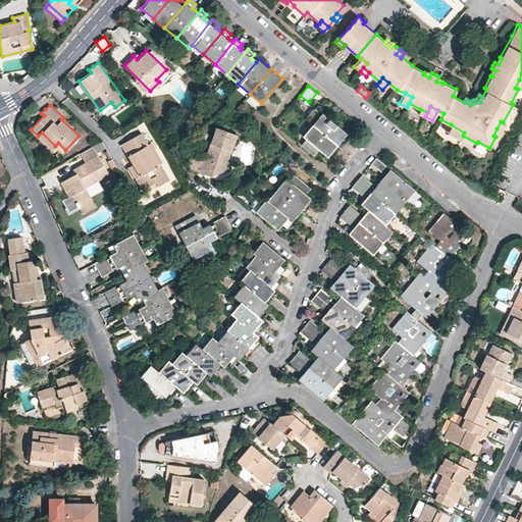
[(322,112),(312,123),(344,149),(349,143),(342,138),(344,136),(347,133),(322,112)]
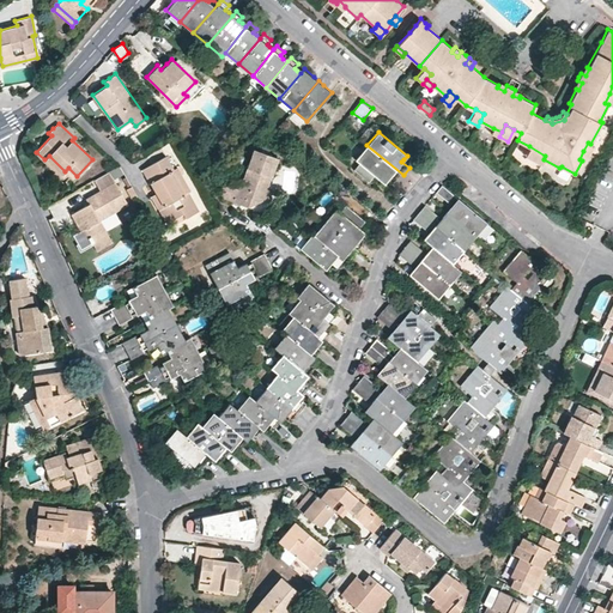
[(595,146),(590,144),(588,143),(583,151),(592,155),(595,146)]
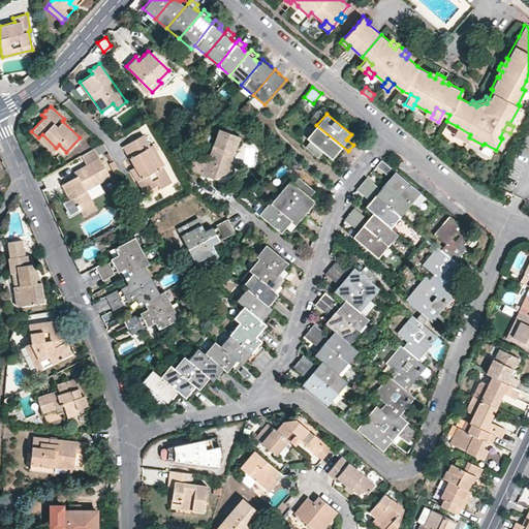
[(348,151),(316,125),(307,137),(310,141),(306,146),(318,157),(323,151),(332,158),(335,155),(337,153),(343,158),(348,151)]
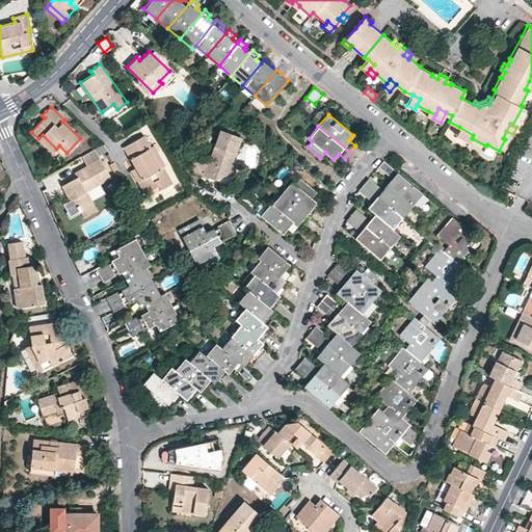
[(470,142),(472,138),(473,135),(459,127),(455,135),(470,142)]
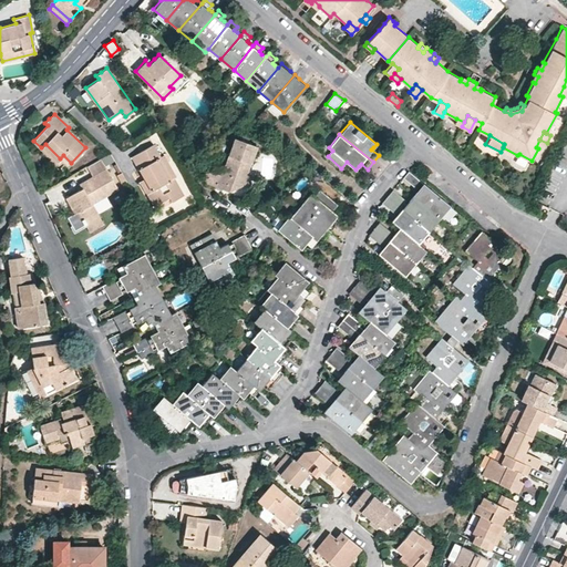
[(209,171),(205,182),(230,192),(246,184),(240,174),(246,162),(250,164),(257,145),(235,137),(225,164),(209,171)]
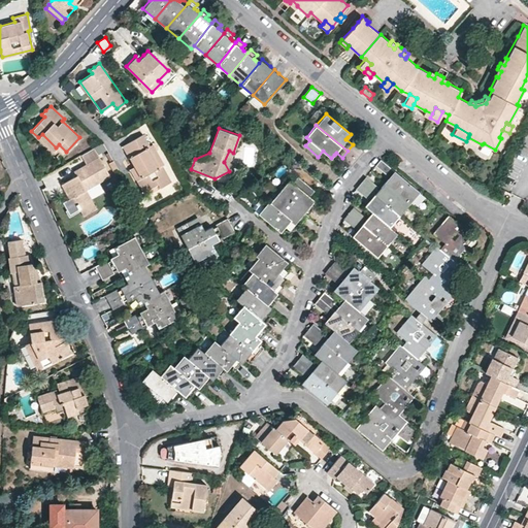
[(499,137),(501,138),(505,140),(509,133),(502,130),(499,137)]
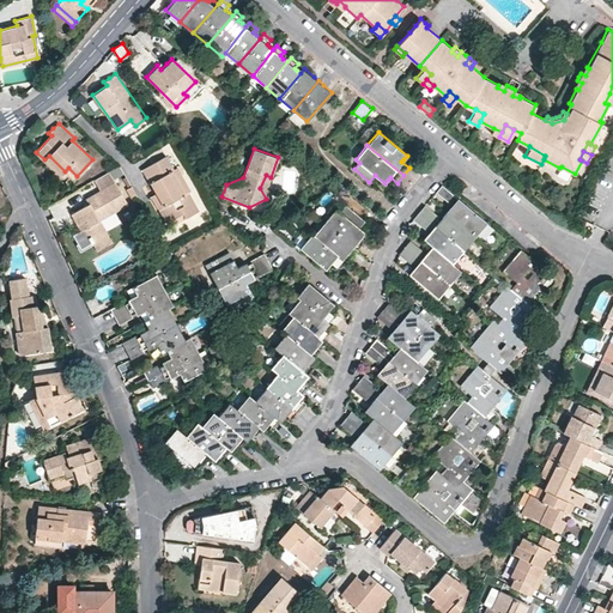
[(49,156),(44,159),(61,175),(65,171),(49,156)]
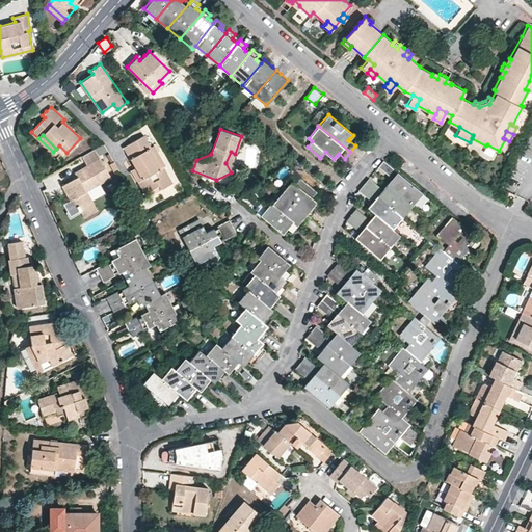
[(132,163),(135,167),(149,191),(159,185),(161,189),(173,182),(163,166),(165,165),(154,144),(150,147),(143,135),(123,147),(132,163)]
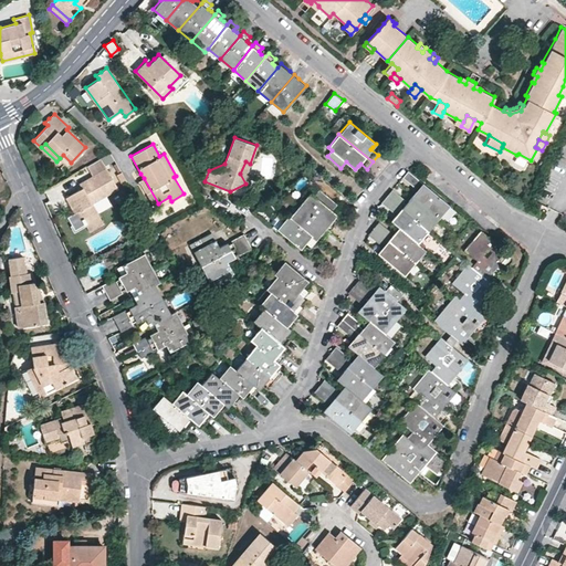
[(118,188),(101,157),(86,166),(92,175),(79,182),(82,188),(65,197),(69,201),(74,212),(67,217),(74,230),(85,223),(90,231),(104,223),(93,202),(118,188)]
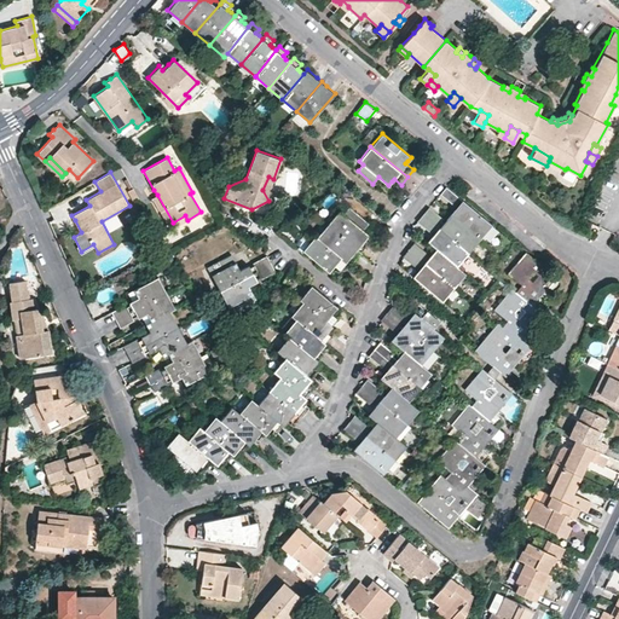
[(262,190),(268,201),(275,197),(270,189),(273,179),(268,177),(262,190)]
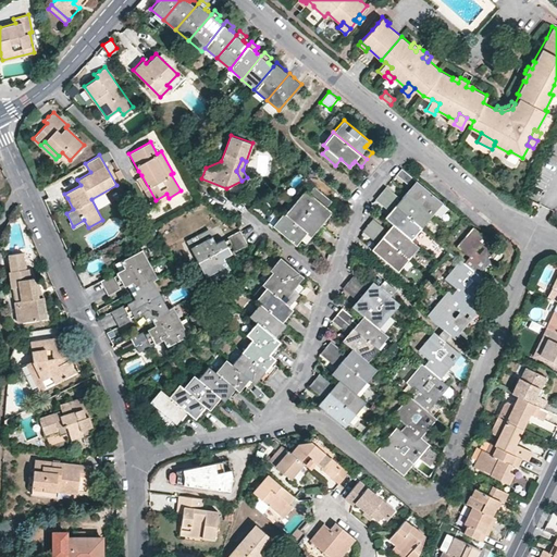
[(443,202),(441,200),(401,168),(396,174),(407,183),(408,181),(412,184),(408,188),(406,192),(433,214),(443,202)]
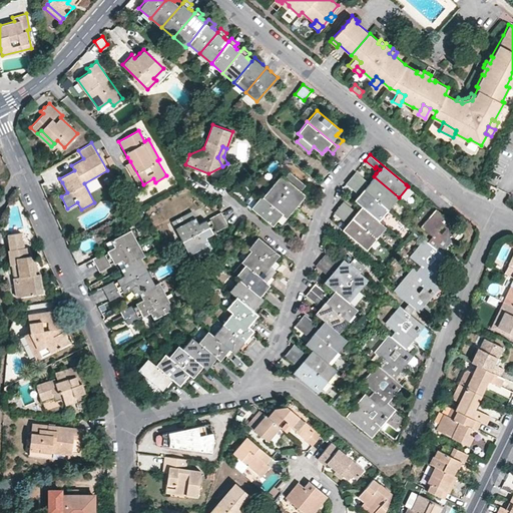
[(143,184),(130,161),(125,163),(139,186),(143,184)]
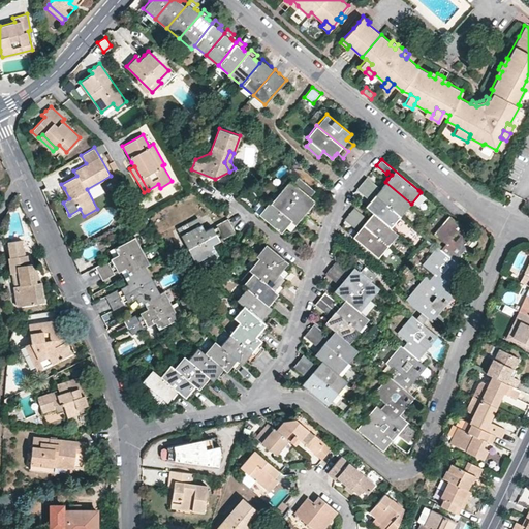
[(289,179),(280,190),(312,217),(317,211),(310,205),(313,203),(315,199),(310,195),(315,190),(298,176),(293,182),(289,179)]
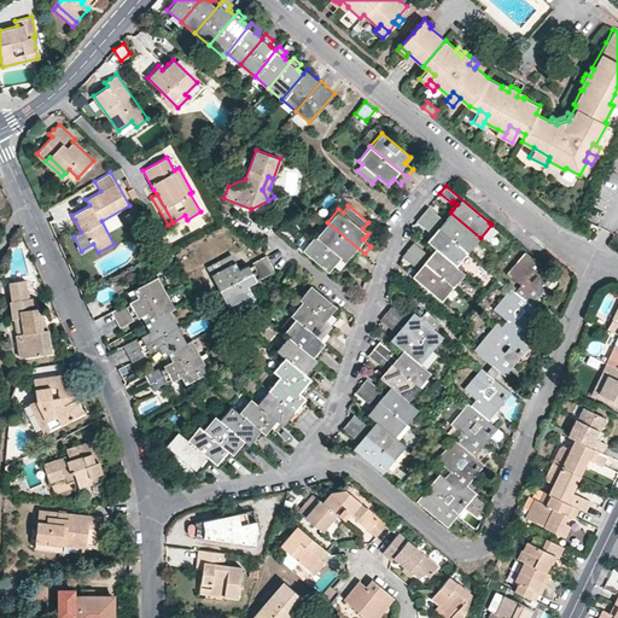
[(441,216),(429,207),(423,214),(468,252),(481,238),(450,213),(447,216),(443,221),(438,219),(441,216)]
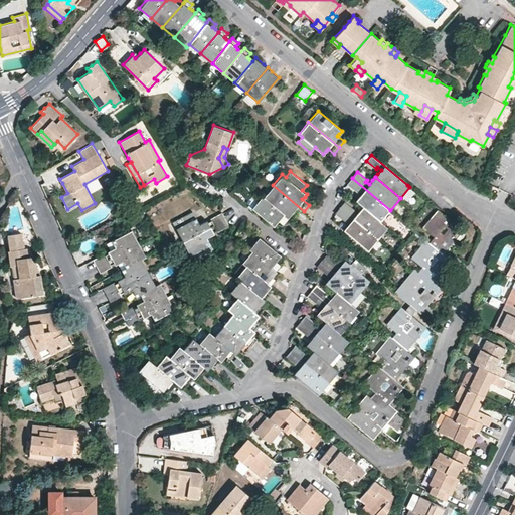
[(352,178),(347,184),(357,192),(359,190),(362,193),(359,197),(356,200),(363,206),(381,221),(390,210),(352,178)]
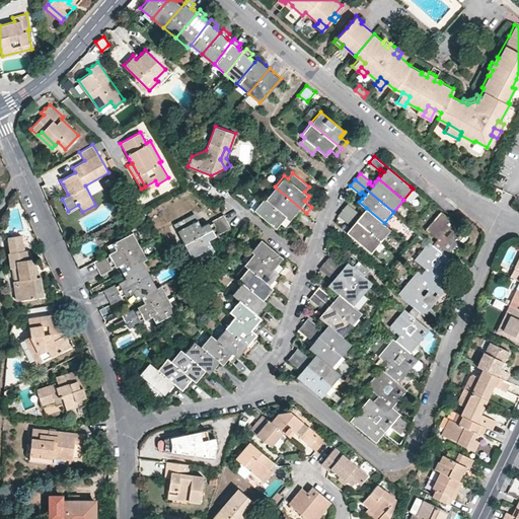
[(275,187),(265,199),(290,220),(292,216),(294,214),(301,219),(306,213),(275,187)]
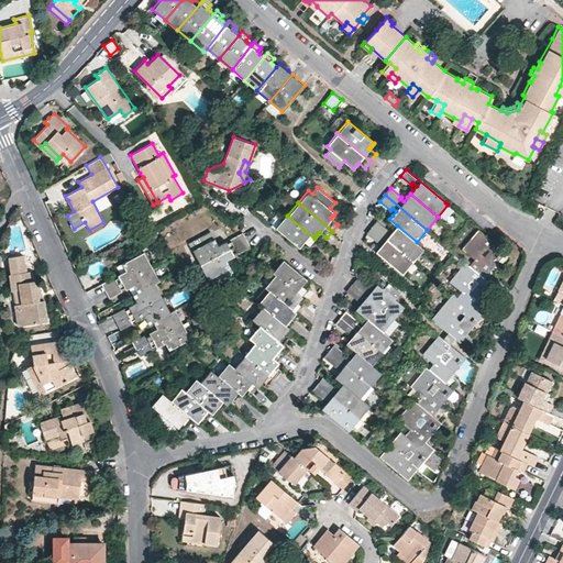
[(286,214),(275,228),(299,247),(305,241),(308,245),(311,242),(315,239),(287,216),(286,214)]
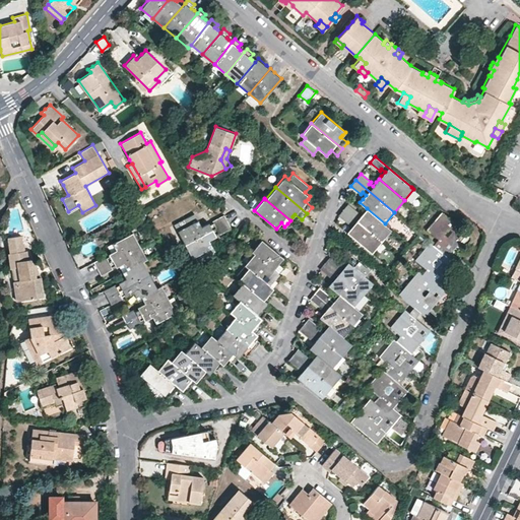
[(385,223),(367,208),(364,212),(360,216),(356,213),(359,211),(348,203),(343,209),(382,241),(392,229),(385,223)]
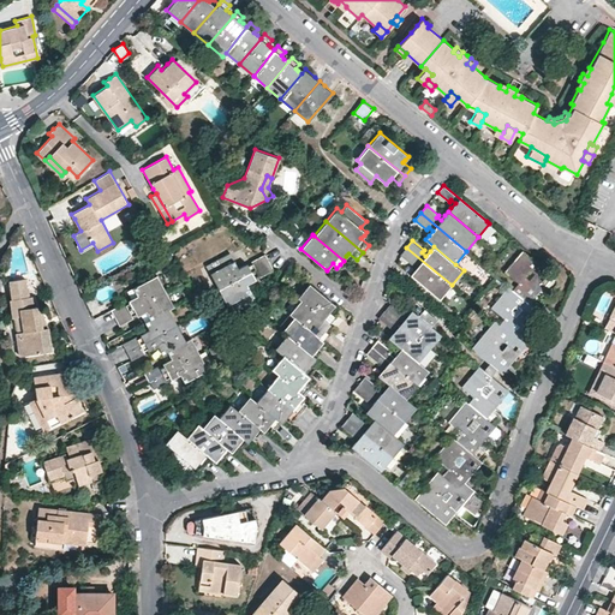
[(411,275),(440,299),(452,285),(406,248),(400,254),(412,264),(415,261),(418,266),(413,272),(411,275)]
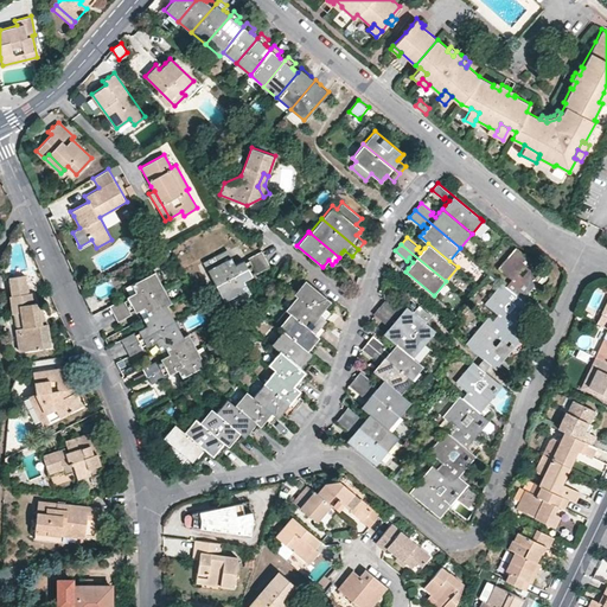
[(512,279),(506,286),(531,306),(537,300),(529,293),(535,285),(545,272),(516,247),(499,268),(512,279)]
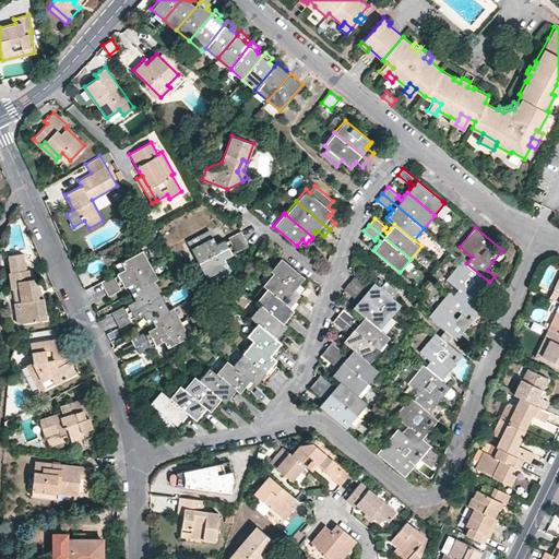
[(191,249),(199,262),(245,238),(240,230),(228,237),(230,239),(226,241),(224,239),(216,244),(214,238),(209,229),(192,238),(197,246),(191,249)]
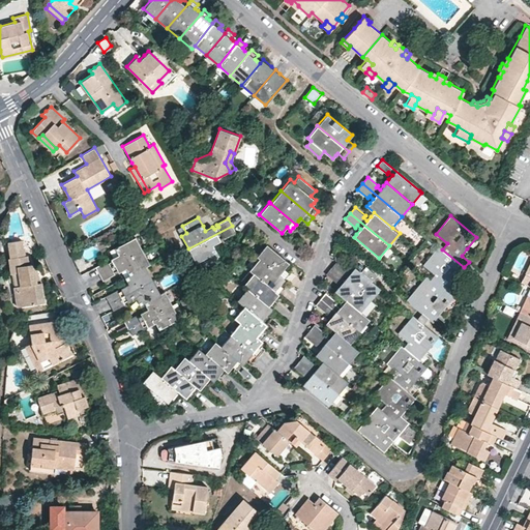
[(232,226),(188,248),(196,262),(201,260),(204,267),(221,258),(215,249),(212,244),(221,240),(219,238),(224,236),(225,238),(236,232),(232,226)]
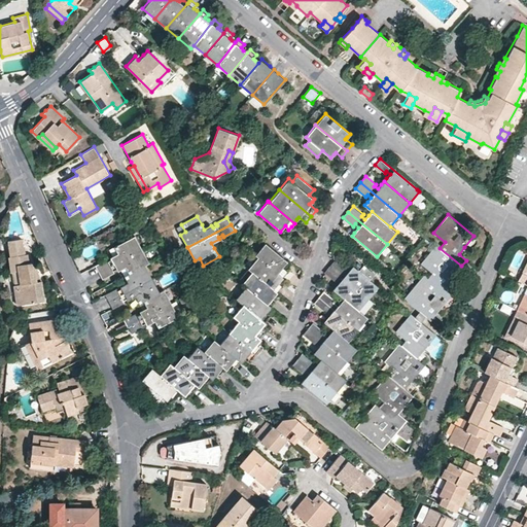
[(95,265),(99,272),(141,248),(135,235),(113,246),(115,249),(117,252),(109,256),(111,259),(108,261),(107,258),(95,265)]
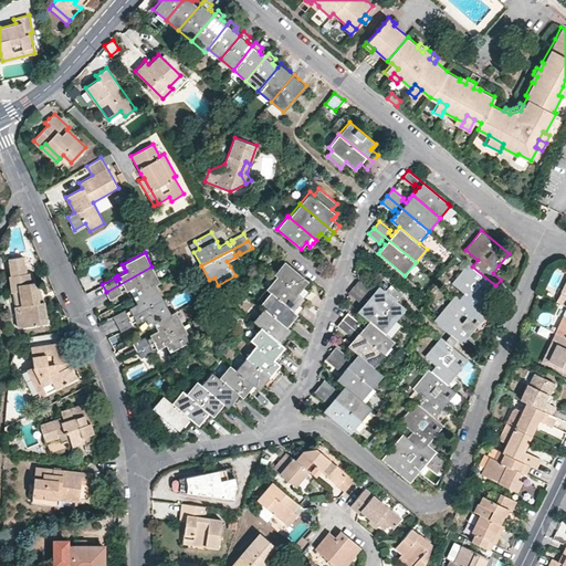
[(37,302),(33,281),(31,281),(30,276),(30,272),(25,273),(22,255),(8,258),(11,274),(10,275),(12,292),(14,292),(20,291),(21,304),(16,305),(14,305),(18,326),(46,322),(44,301),(40,302),(37,302)]
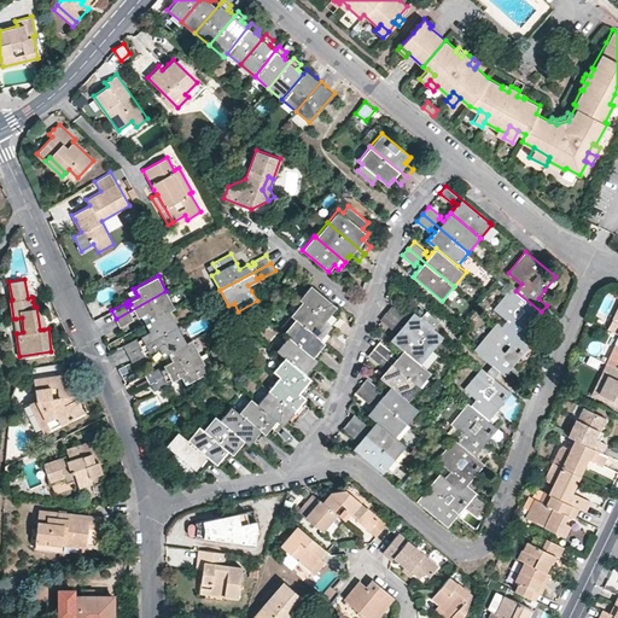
[(337,305),(312,284),(299,298),(302,301),(332,325),(337,318),(332,313),(334,309),(337,305)]
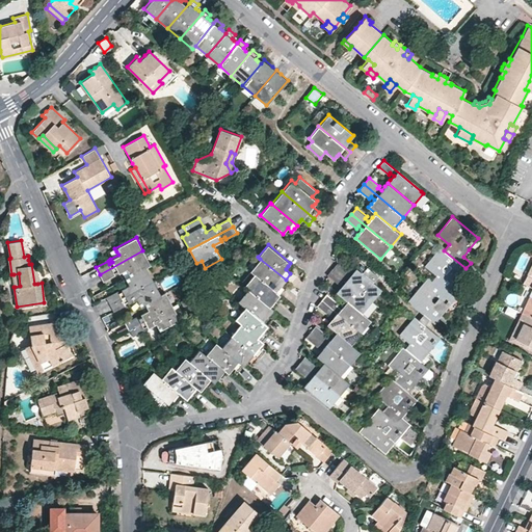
[(466,268),(444,250),(440,247),(425,265),(436,275),(431,281),(446,293),(451,287),(458,294),(464,287),(456,281),(461,274),(466,268)]
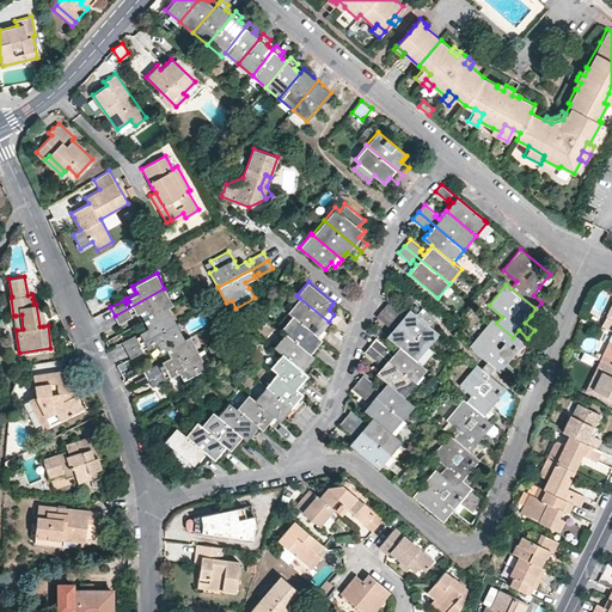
[(164,288),(115,316),(118,324),(133,316),(132,314),(135,312),(136,314),(145,310),(147,313),(148,317),(171,305),(173,304),(164,288)]
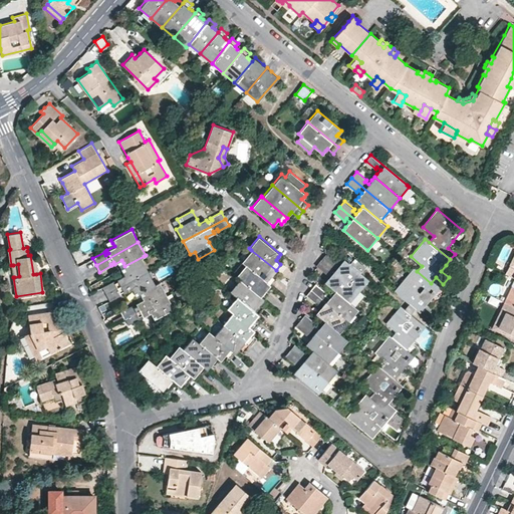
[(276,270),(251,250),(242,261),(246,264),(270,285),(275,279),(271,275),(273,273),(276,270)]
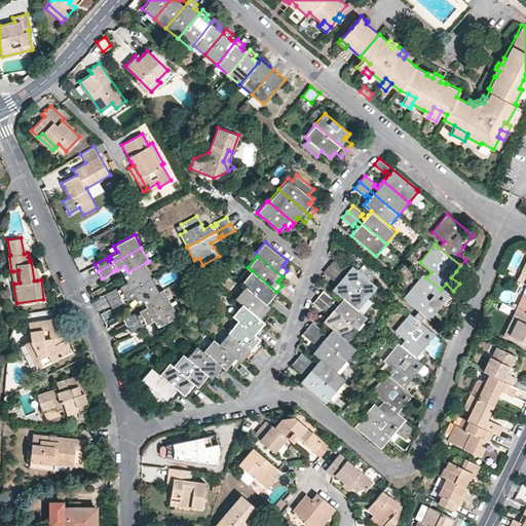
[(374,273),(363,264),(359,269),(352,265),(349,268),(346,272),(342,269),(343,267),(334,259),(329,266),(368,298),(378,286),(369,278),(374,273)]
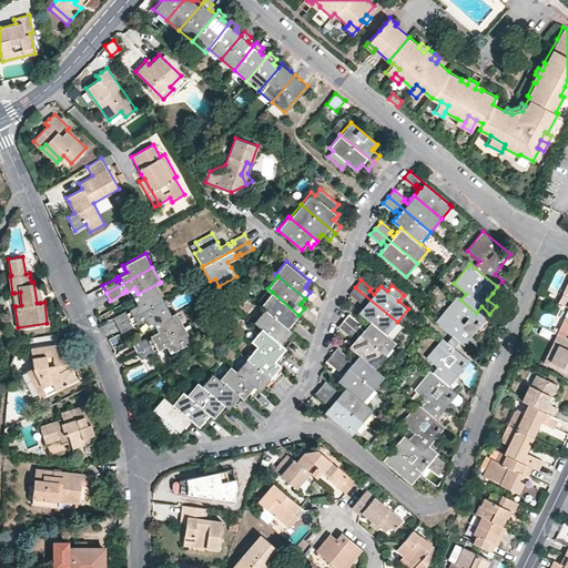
[(159,283),(138,294),(133,296),(135,301),(138,304),(129,308),(130,310),(127,313),(124,311),(112,317),(117,325),(163,300),(158,288),(159,283)]
